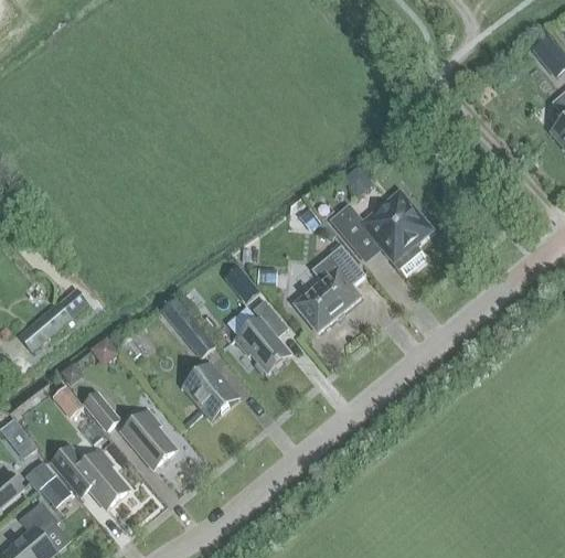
[(540,60),(557,45),(548,34),(531,49),(540,60)]
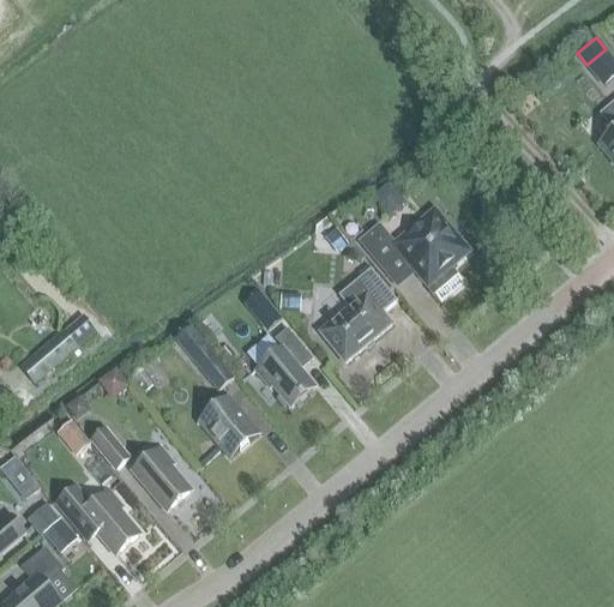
[(613,127),(599,142),(613,160),(613,96),(599,109),(613,127)]
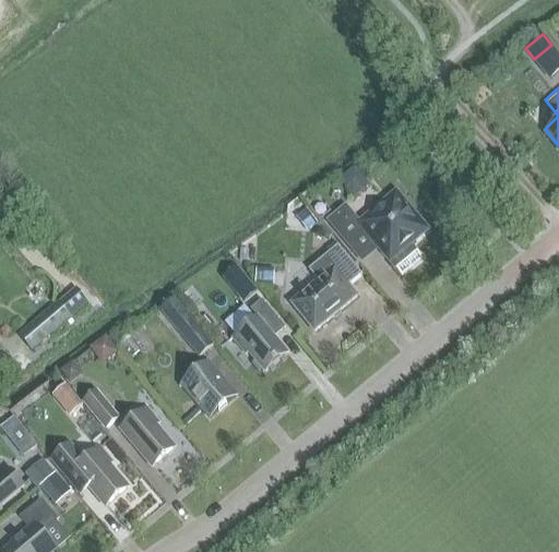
[(397,152),(403,138),(388,132),(383,147),(397,152)]
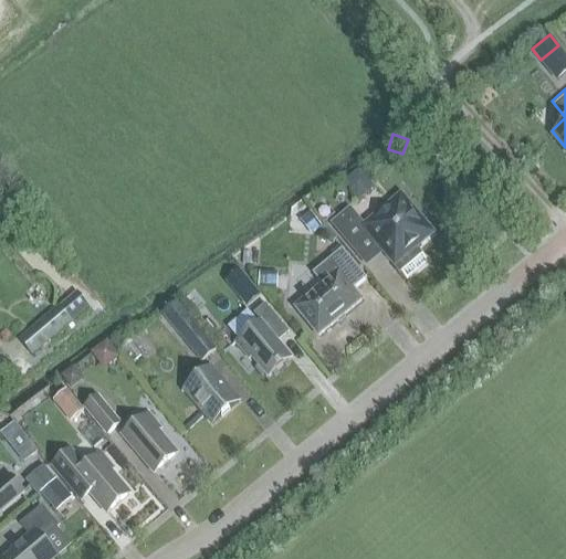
[(344,177),(359,192),(373,179),(357,164),(344,177)]
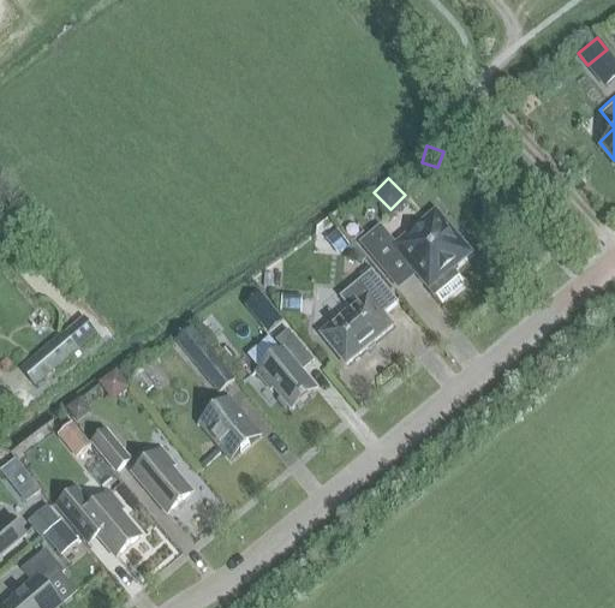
[(469,249),(435,208),(395,242),(380,222),(359,239),(382,266),(401,250),(441,298),(442,297),(442,296),(464,278),(451,263),(469,249)]
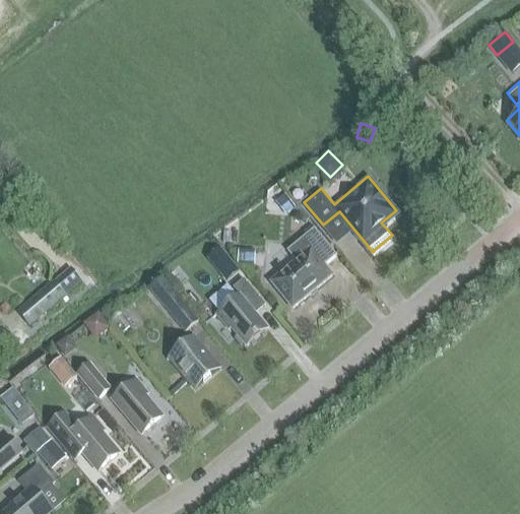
[(294,204),(283,191),(277,196),(287,209),(294,204)]
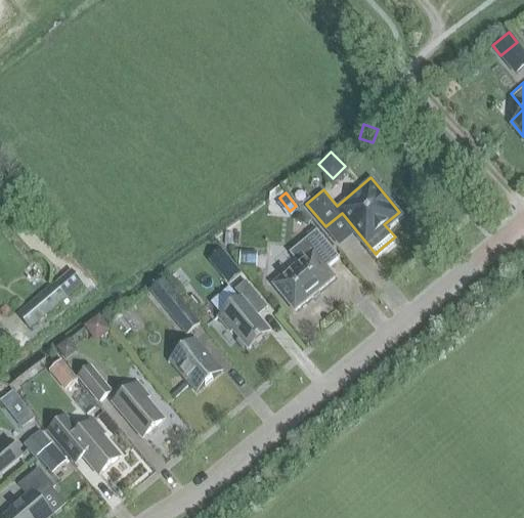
[(272,282),(294,307),(334,274),(326,264),(339,254),(316,227),(289,250),(298,260),(272,282)]
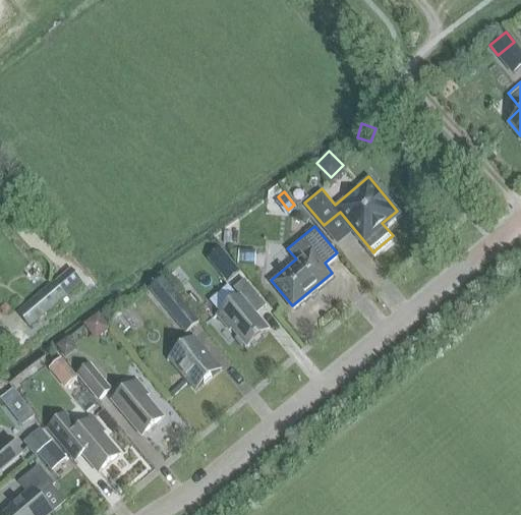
[(226,252),(215,262),(226,276),(237,267),(226,252)]
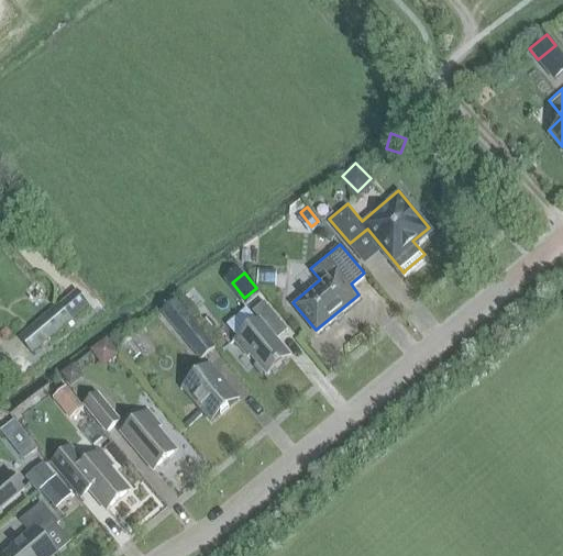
[(72,315),(88,301),(75,286),(58,299),(72,315)]
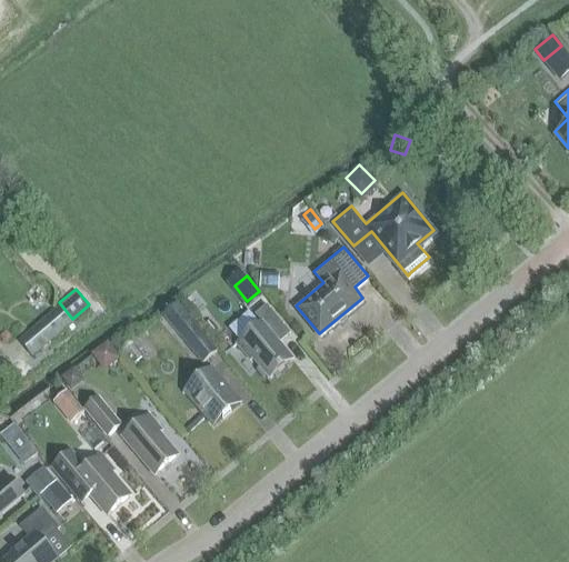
[(160,312),(175,329),(189,317),(175,300),(160,312)]
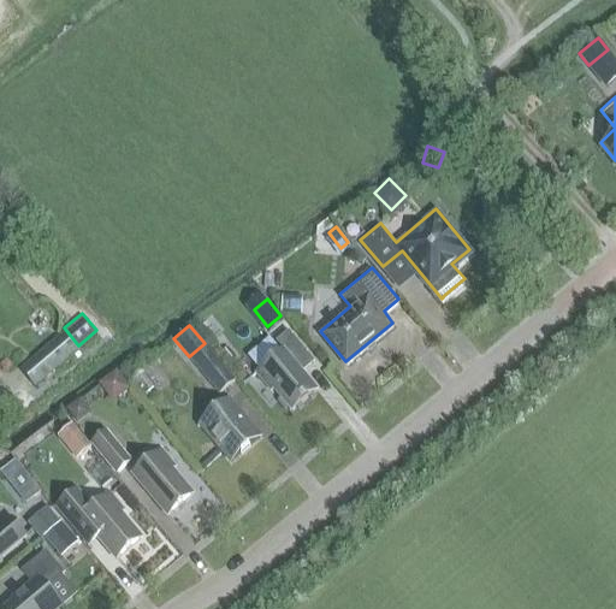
[(272,384),(291,407),(317,385),(296,361),(308,350),(288,326),(276,337),(283,346),(255,368),(270,385),(272,384)]
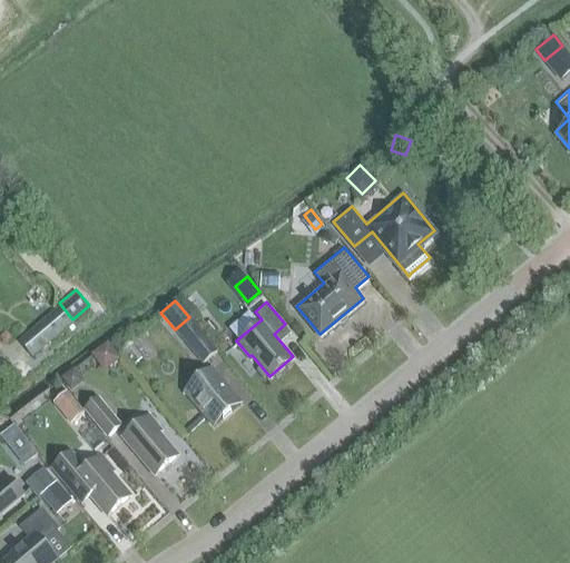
[(18,337),(20,341),(31,354),(72,319),(59,303),(58,303),(18,337)]
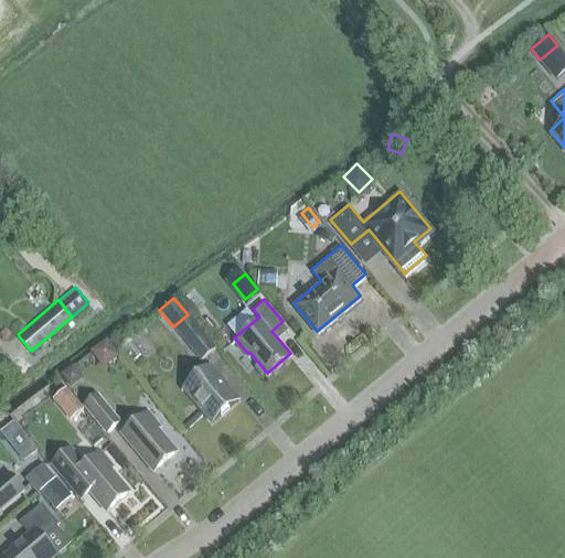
[(184,341),(199,357),(214,345),(200,329),(184,341)]
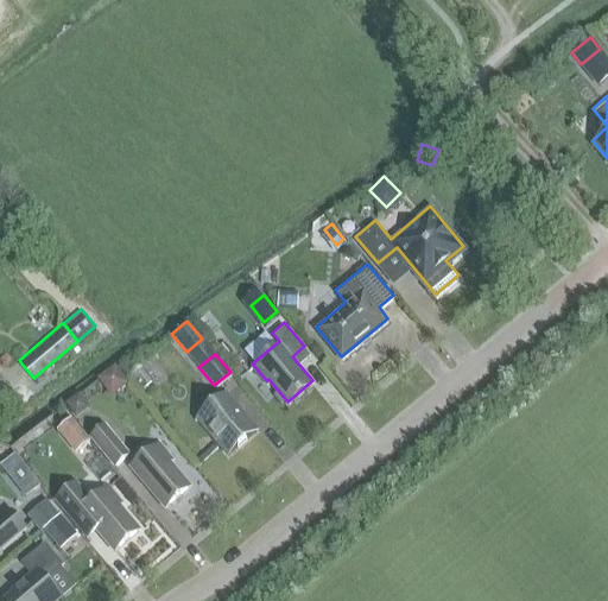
[(109,392),(128,377),(113,359),(95,375),(109,392)]
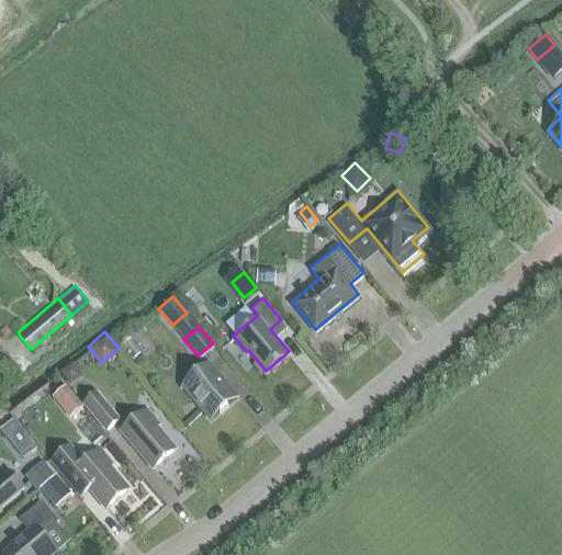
[(79,375),(80,369),(74,360),(62,369),(70,382),(79,375)]
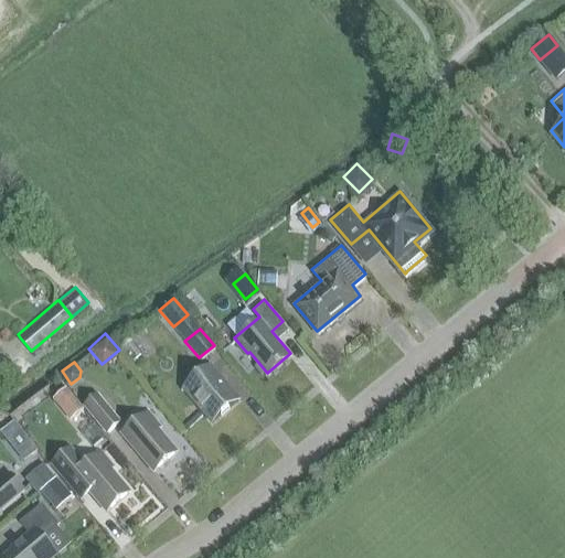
[(183,385),(212,418),(237,397),(209,363),(183,385)]
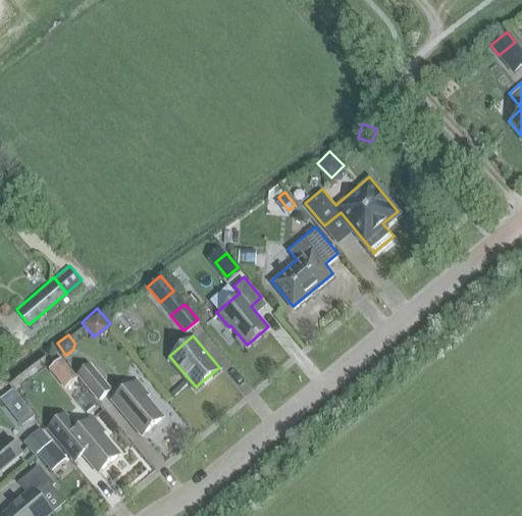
[(49,366),(57,376),(69,366),(62,356),(49,366)]
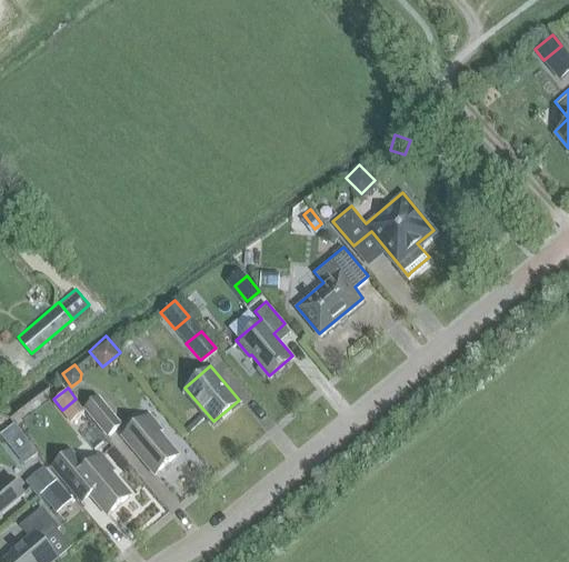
[(82,405),(107,433),(121,421),(98,392),(82,405)]
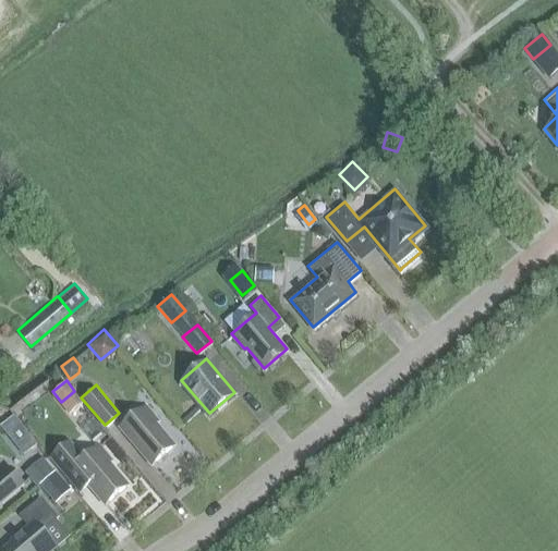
[(120,425),(150,462),(173,443),(154,420),(157,417),(146,404),(120,425)]
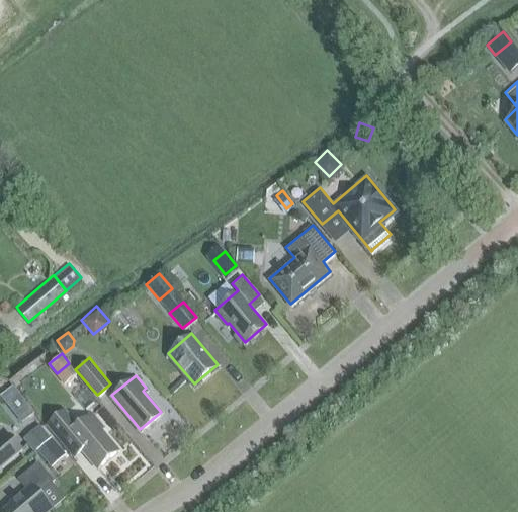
[(12,386),(1,394),(21,419),(32,410),(12,386)]
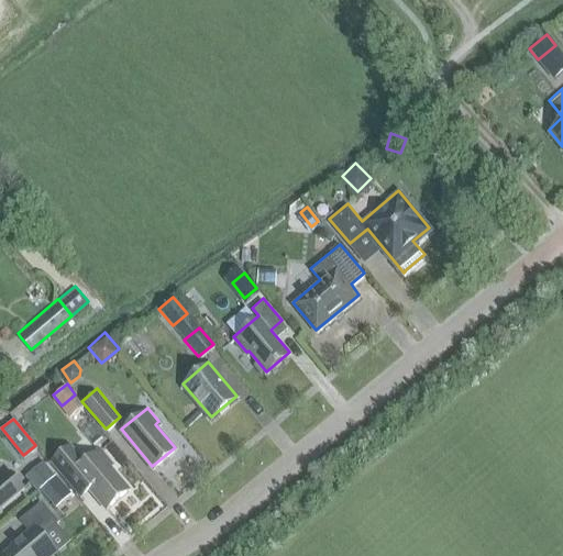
[(106,506),(128,487),(108,464),(111,460),(100,447),(83,462),(68,445),(51,459),(79,495),(89,487),(106,506)]
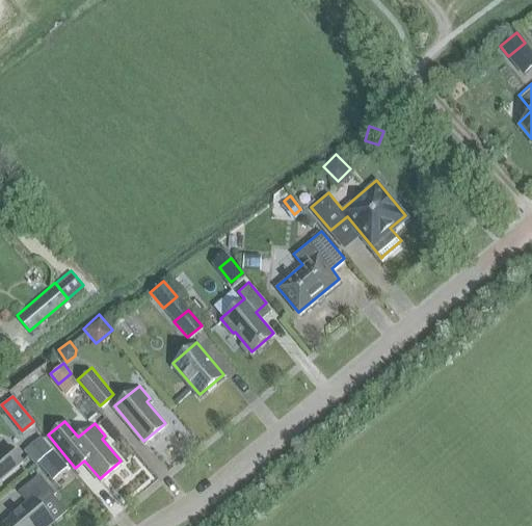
[(31,441),(43,453),(51,446),(40,434),(31,441)]
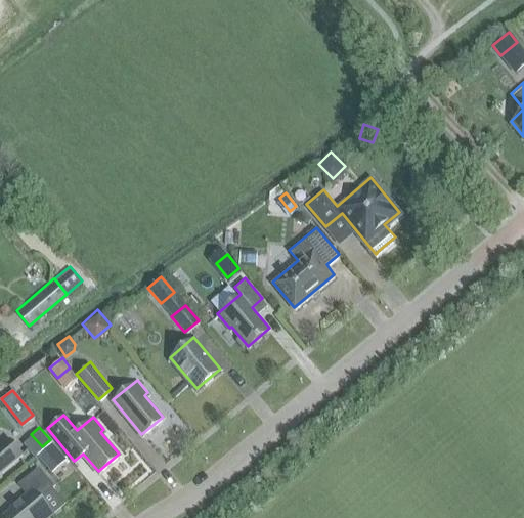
[(0,469),(22,451),(8,436),(0,443),(0,469)]
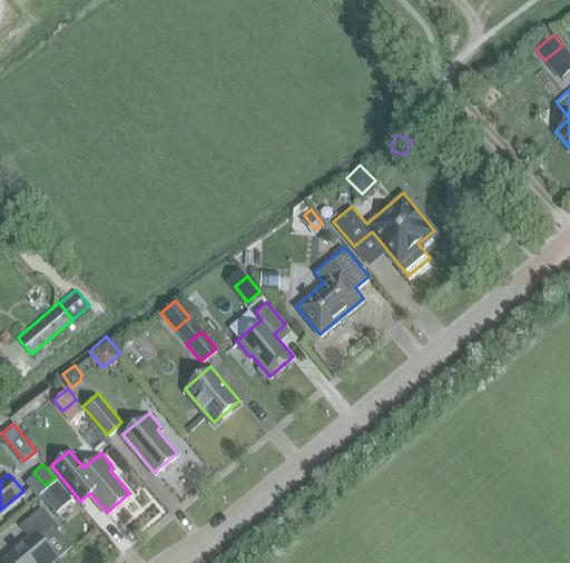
[(53,507),(68,494),(55,478),(40,492),(53,507)]
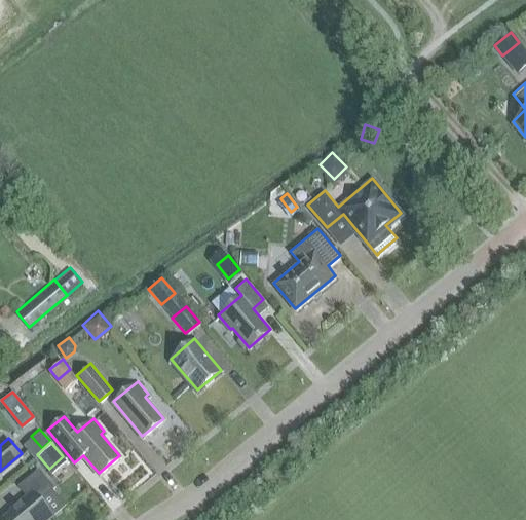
[(2,518),(3,519),(45,519),(52,515),(39,498),(53,486),(38,467),(17,484),(28,496),(2,518)]
